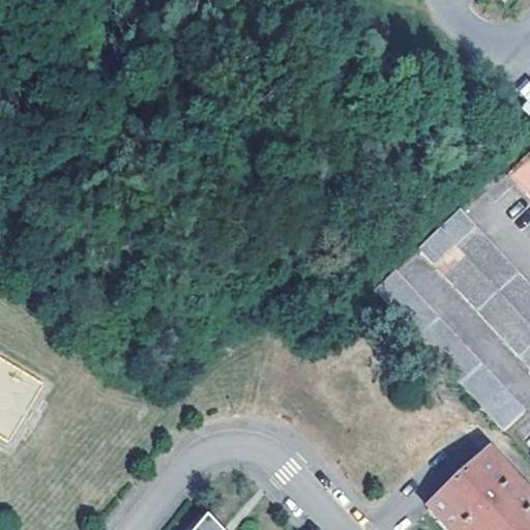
[(529,150),(505,174),(529,200),(529,150)]
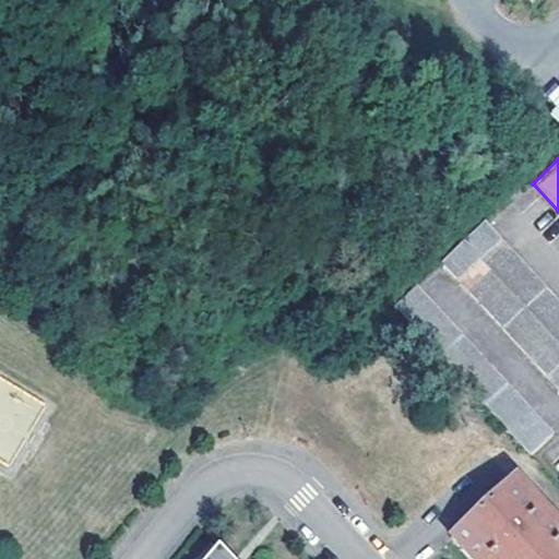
[(558,301),(485,219),(441,260),(558,388),(558,301)]
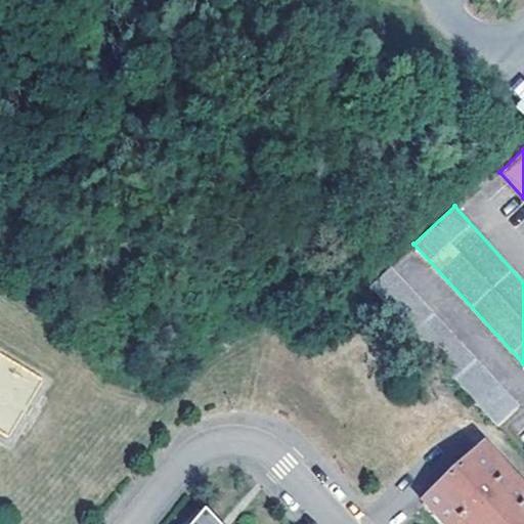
[(367,286),(493,423),(514,403),(387,267),(367,286)]
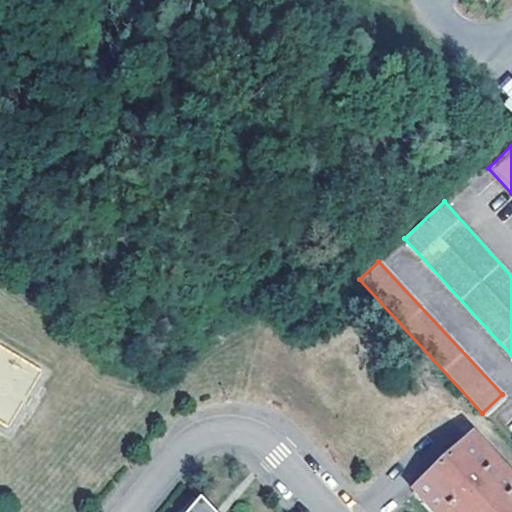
[(0,346),(0,369),(13,376),(11,380),(27,388),(38,366),(0,346)]
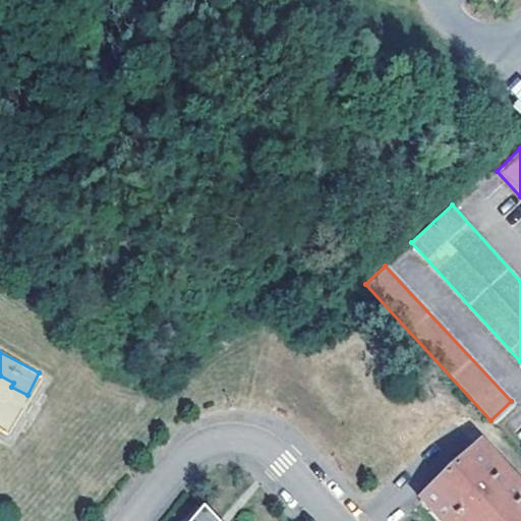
[(520,520),(520,491),(479,448),(420,502),(438,520),(520,520)]
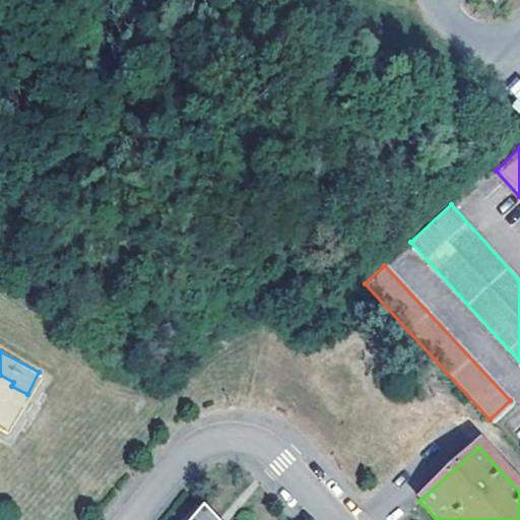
[(173,519),(207,519),(193,503),(173,519)]
